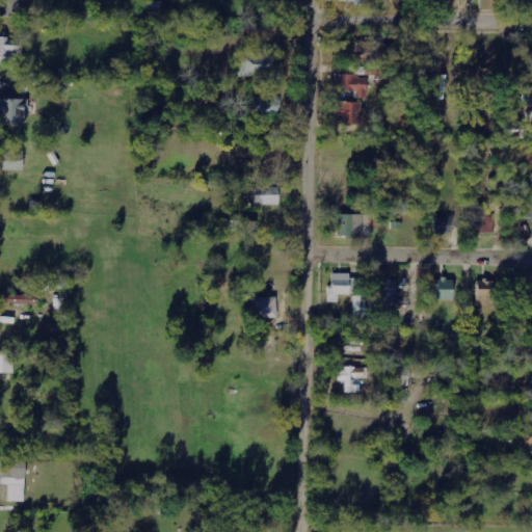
[(20,0),(0,0),(0,15),(21,15),(20,0)]
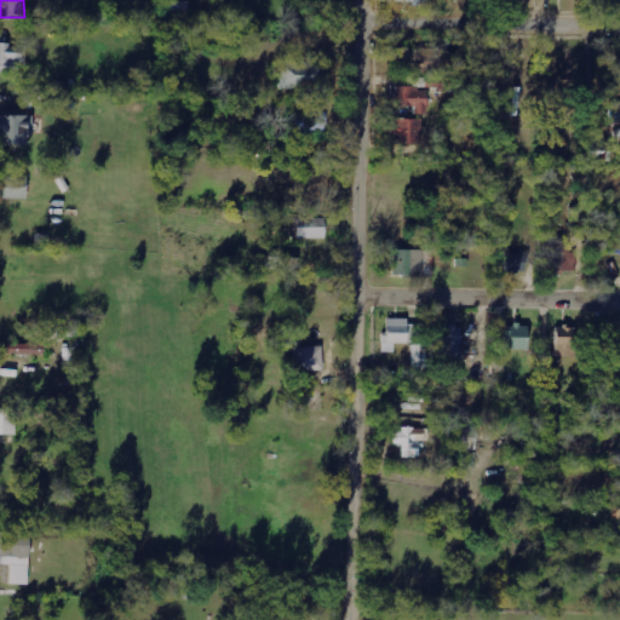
[(0,73),(22,74),(23,46),(0,44),(0,73)]
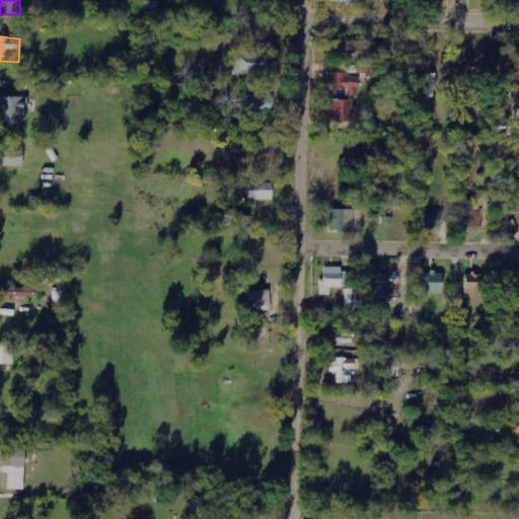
[(355,59),(355,43),(334,42),(334,59),(355,59)]
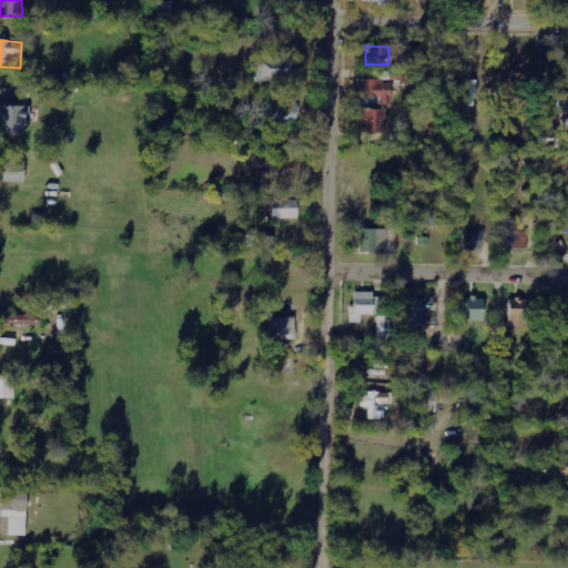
[(256,82),(296,81),(296,57),(255,57),(256,82)]
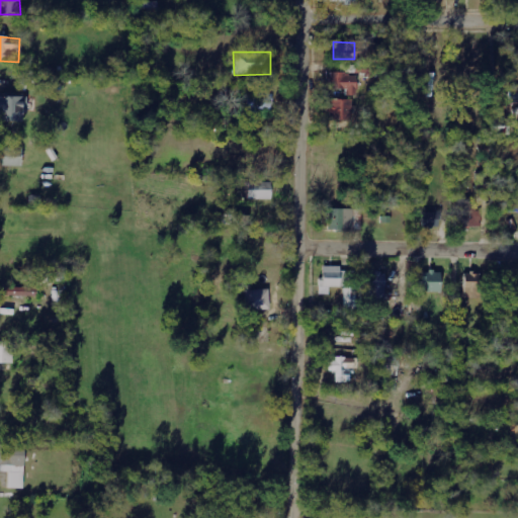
[(357,96),(356,73),(331,74),(331,89),(346,89),(346,96),(357,96)]
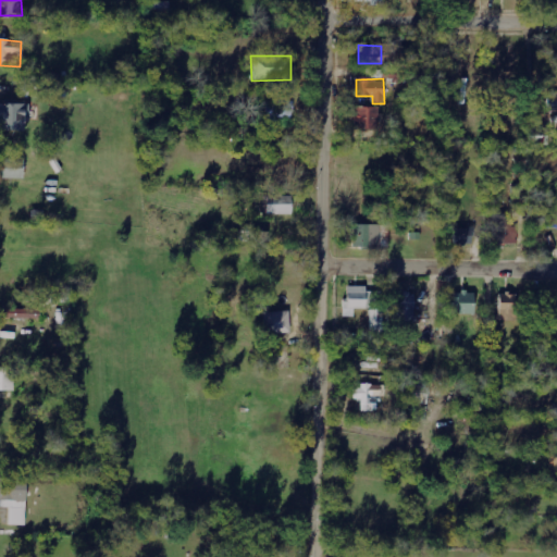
[(369,97),(356,96),(355,106),(368,107),(369,97)]
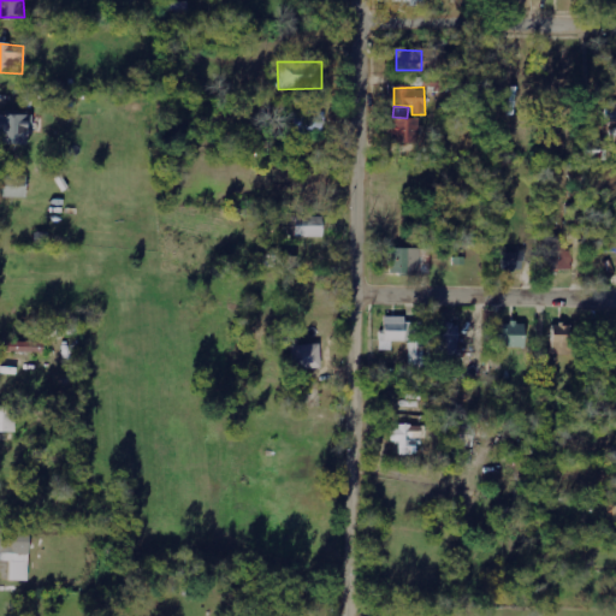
[(324,113),(295,112),(294,135),(324,136),(324,113)]
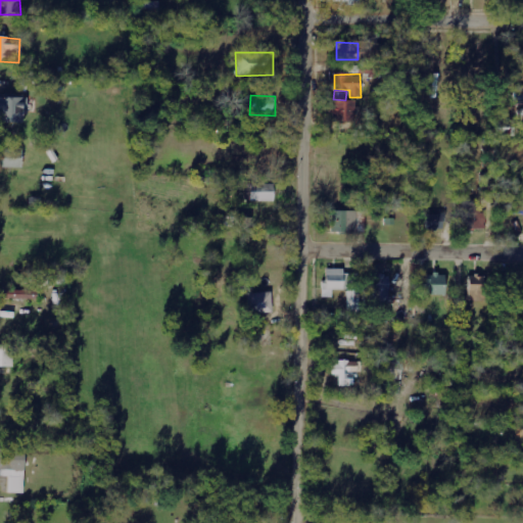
[(28,115),(28,98),(0,97),(0,123),(22,124),(22,115),(28,115)]
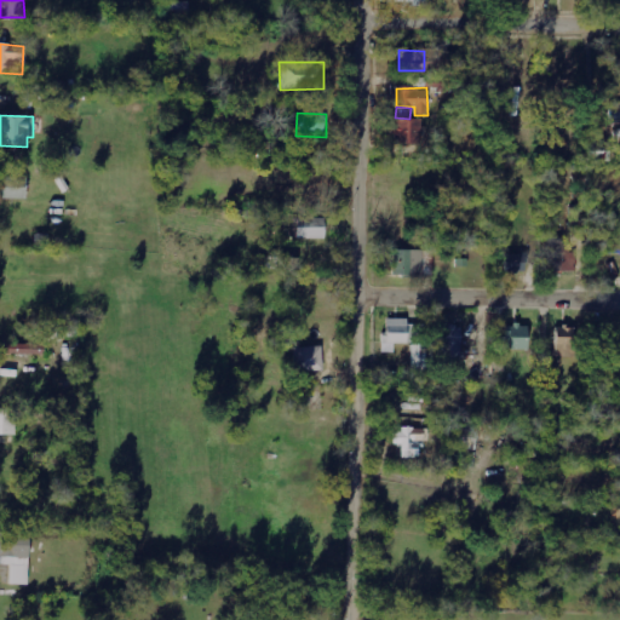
[(395,119),(394,143),(422,144),(423,120),(395,119)]
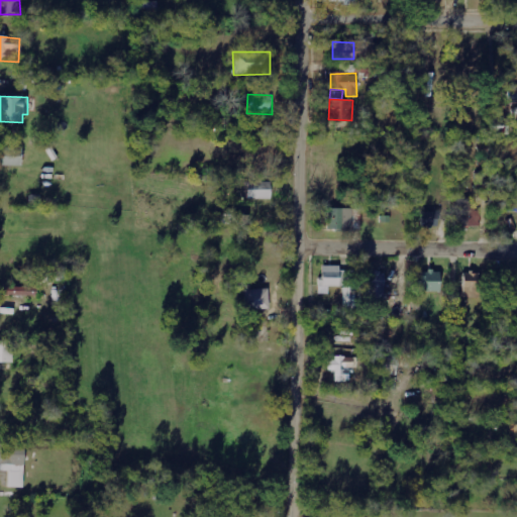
[(23,148),(0,147),(0,165),(22,167),(23,148)]
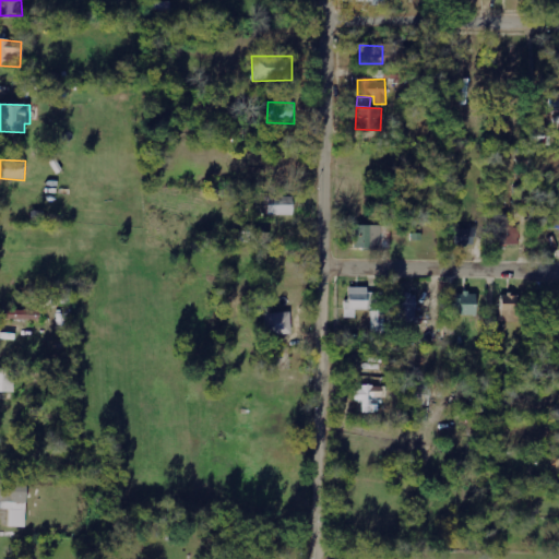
[(268,215),(293,216),(293,198),(268,197),(268,215)]
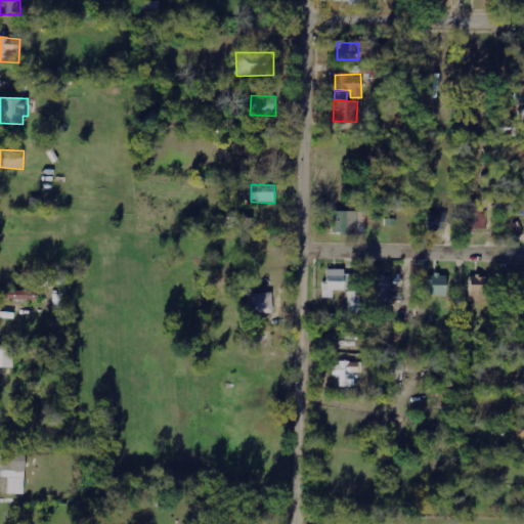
[(461,229),(485,230),(486,213),(481,213),(481,197),(471,197),(470,204),(462,204),(461,229)]
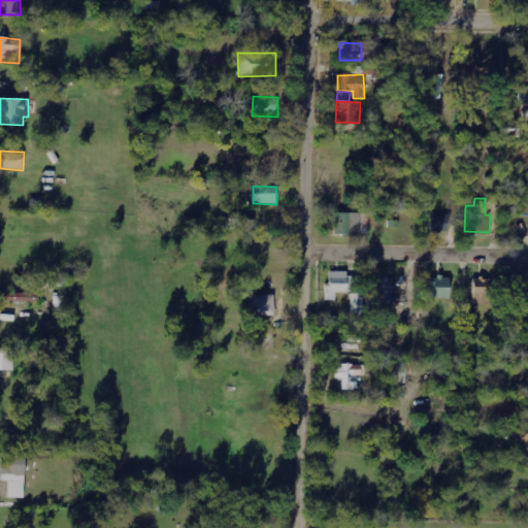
[(360,213),(333,213),(334,235),(360,234),(360,213)]
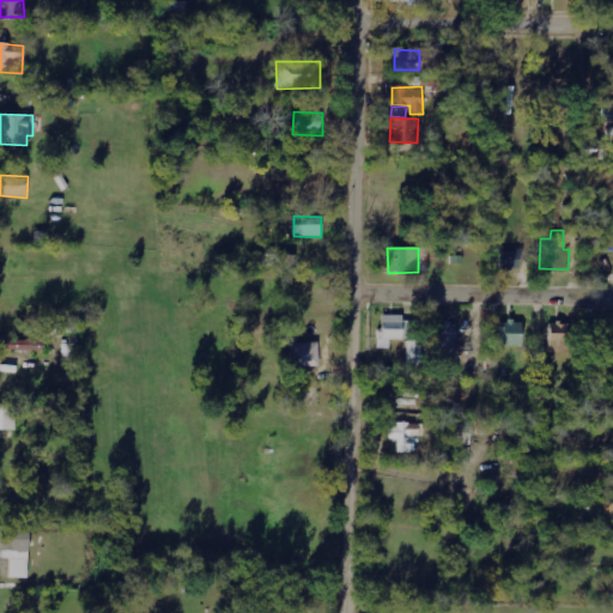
[(520,252),(499,252),(499,269),(519,269),(520,252)]
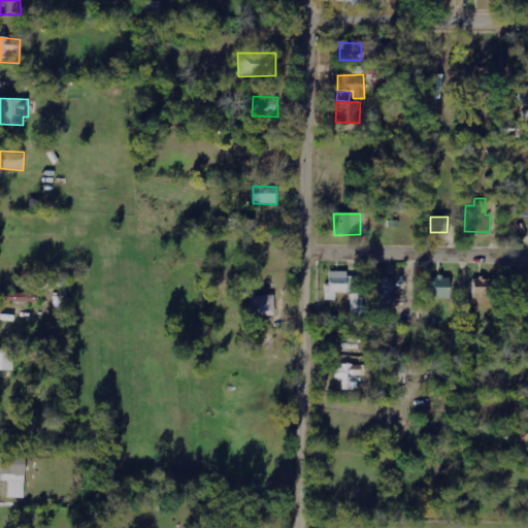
[(362,276),(348,276),(348,272),(330,271),(329,286),(325,286),(325,300),(336,300),(336,292),(362,293),(362,276)]
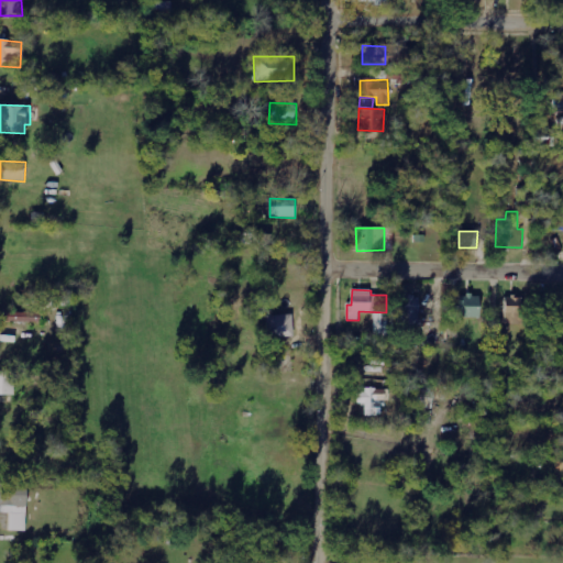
[(459,295),(459,318),(479,318),(479,296),(459,295)]
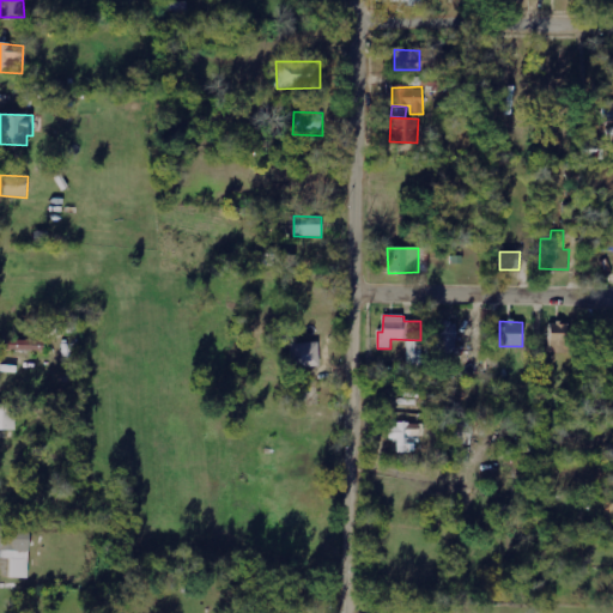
[(456,323),(436,323),(435,378),(455,378),(456,323)]
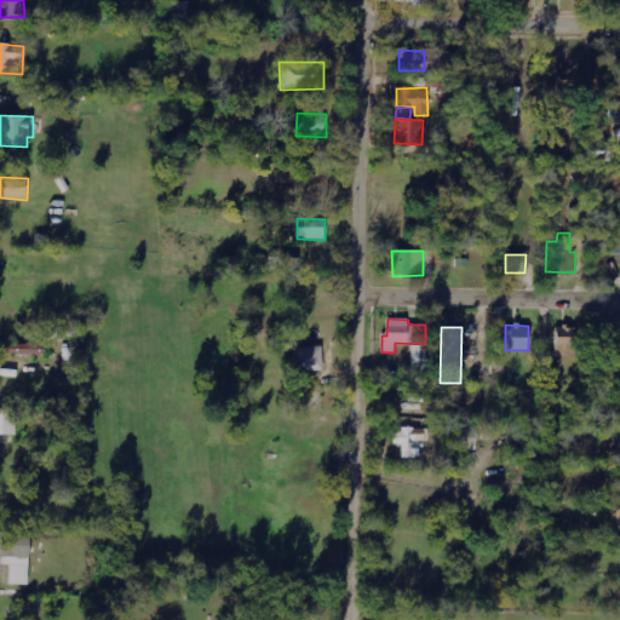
[(575,359),(575,338),(556,338),(555,357),(575,359)]
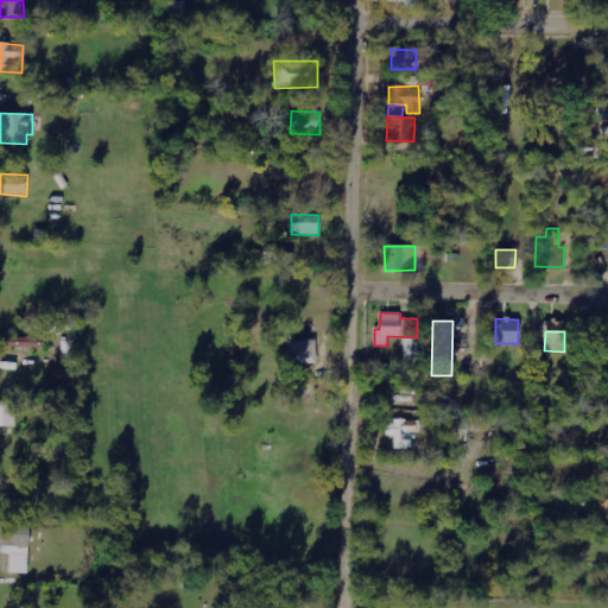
[(0,336),(0,348),(44,348),(43,336),(0,336)]
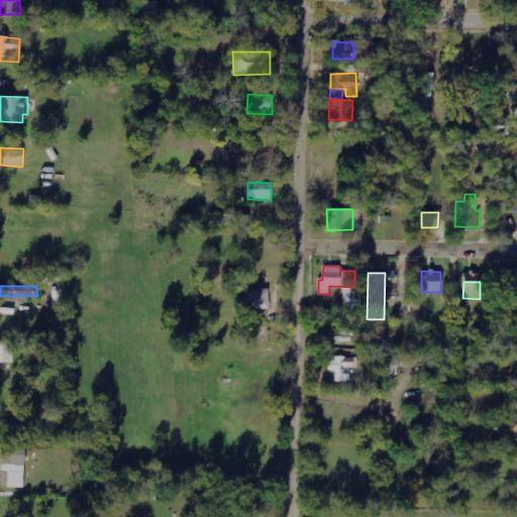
[(343,288),(343,310),(355,310),(355,288),(343,288)]
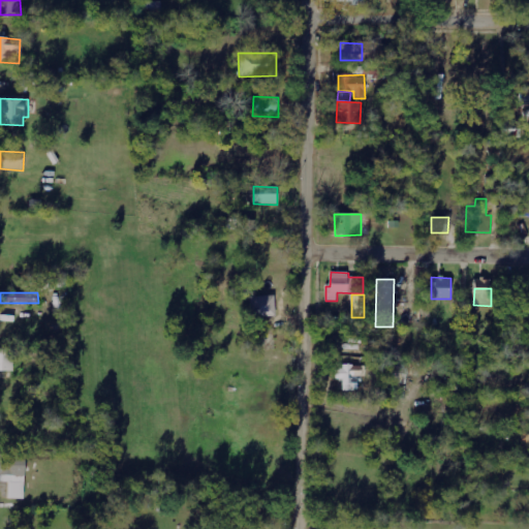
[(275,296),(251,297),(251,317),(276,316),(275,296)]
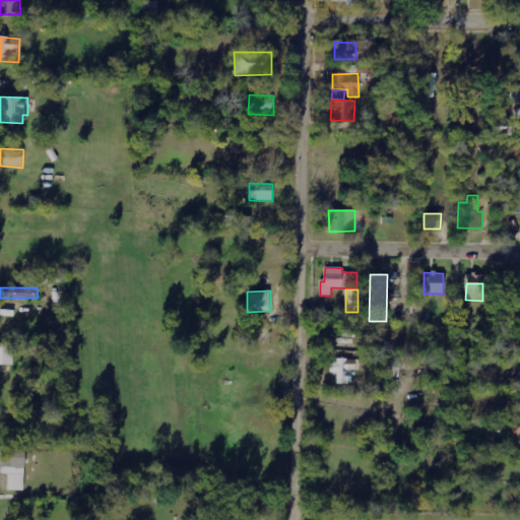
[(13,343),(0,343),(0,365),(13,366),(13,343)]
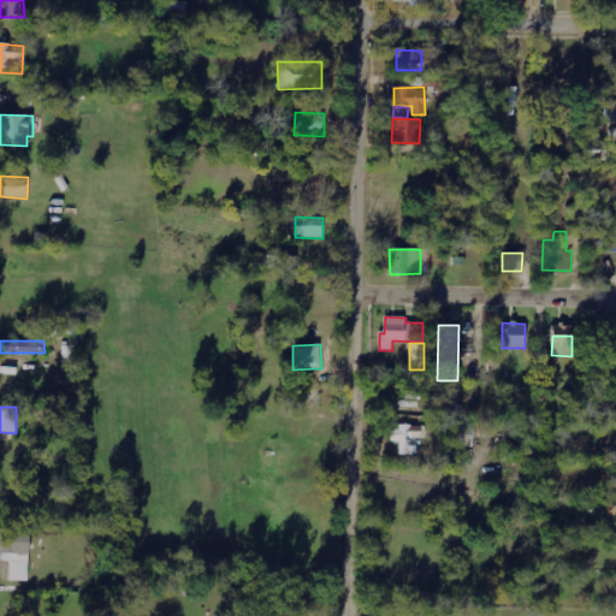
[(400,455),(420,456),(420,427),(391,426),(391,442),(400,443),(400,455)]
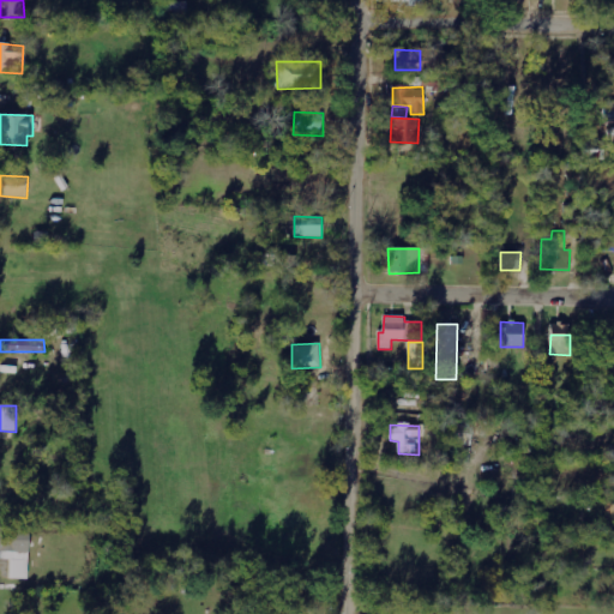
[(28,579),(29,529),(0,528),(0,560),(10,560),(8,579),(28,579)]
